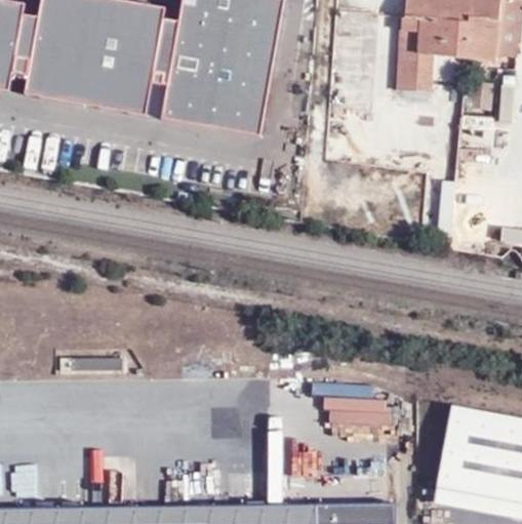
[(164,8),(118,0),(40,0),(31,58),(14,56),(23,3),(6,0),(0,0),(0,90),(7,92),(11,74),(26,76),(23,94),(145,116),(150,84),(155,61),(164,8)]
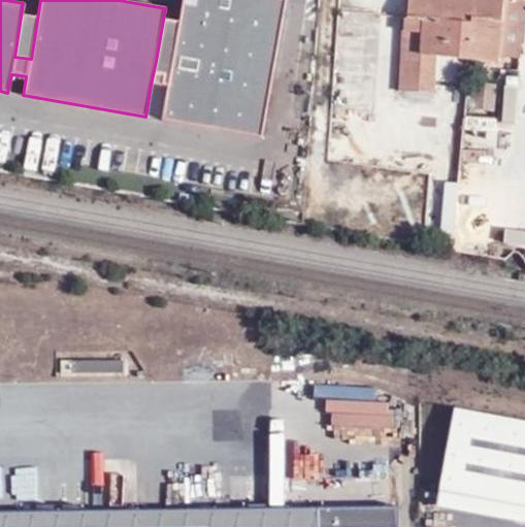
[(182,0),(171,64),(156,61),(151,85),(166,87),(161,120),(261,138),(284,0),(182,0)]
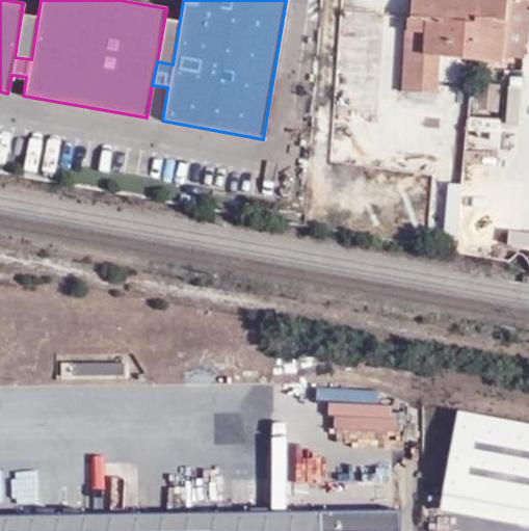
[(470,59),(475,0),(410,0),(408,19),(423,20),(420,55),(440,56),(470,59)]
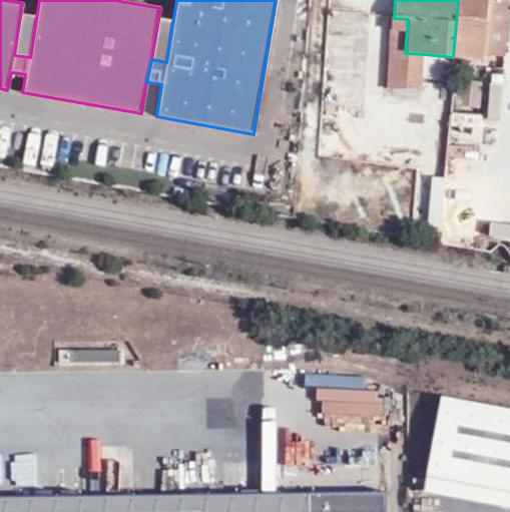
[(458,0),(453,57),(454,58),(484,61),(484,54),(503,56),(508,0),(458,0)]
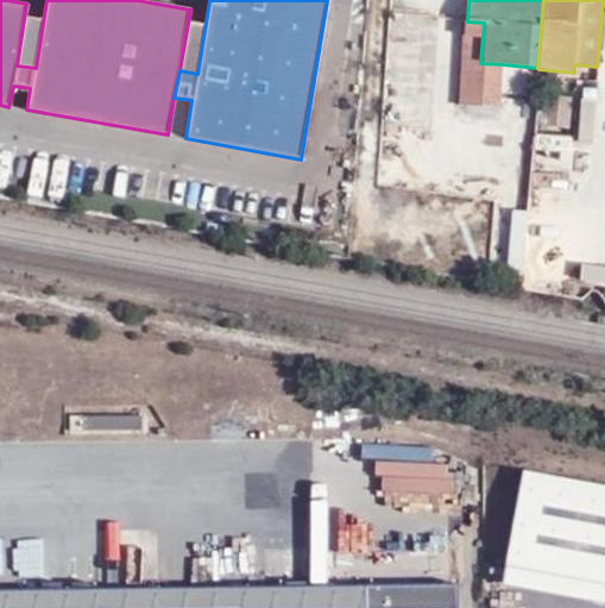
[(499,105),(503,64),(480,63),(484,23),(467,22),(462,20),(459,102),(499,105)]
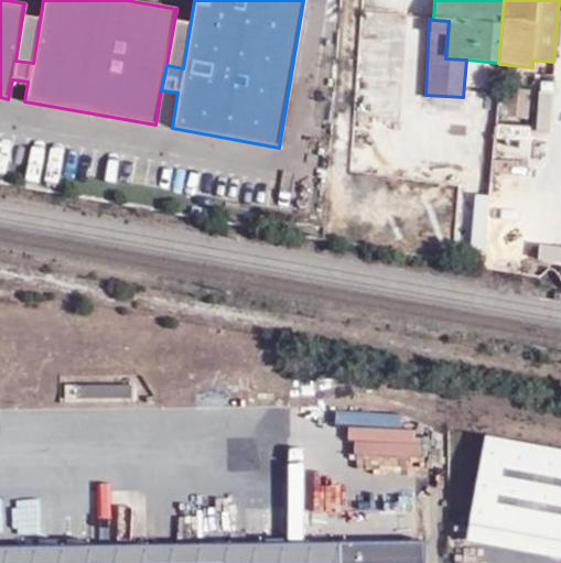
[(522,160),(549,162),(552,126),(495,121),(489,187),(483,268),(498,269),(500,240),(516,241),(522,160)]
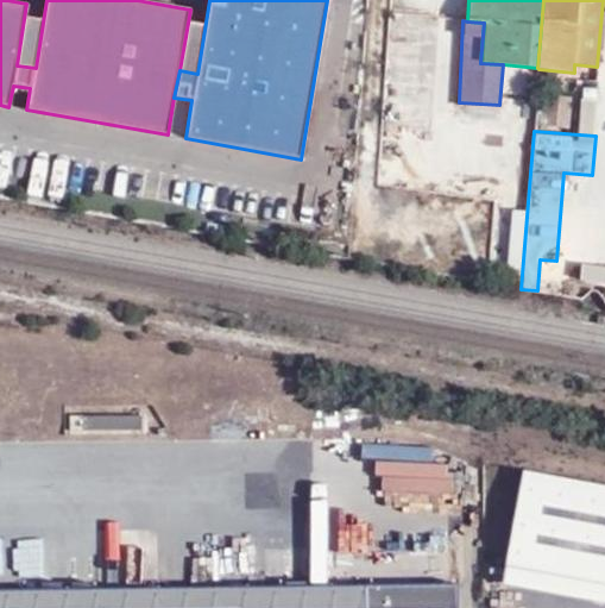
[(489,264),(520,267),(525,207),(495,204),(489,264)]
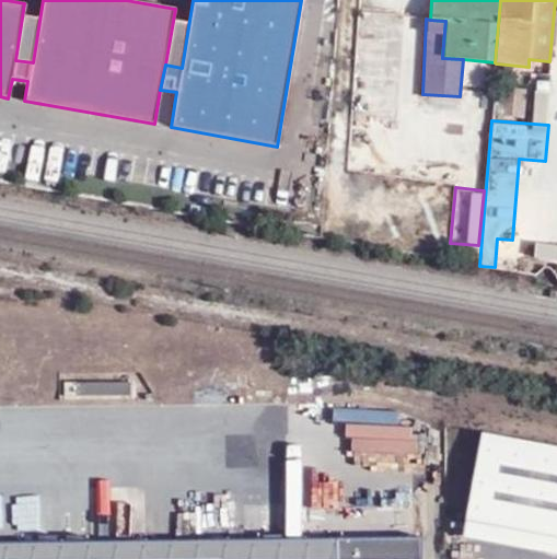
[(556,249),(512,243),(508,271),(535,275),(540,269),(545,265),(549,267),(555,280),(556,280),(556,249)]
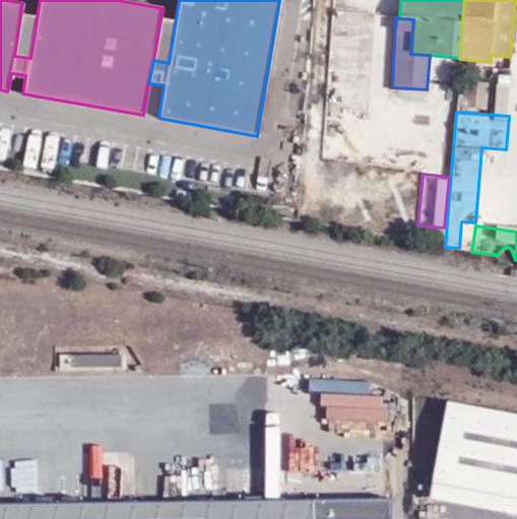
[(516,413),(445,400),(427,499),(516,516),(516,413)]
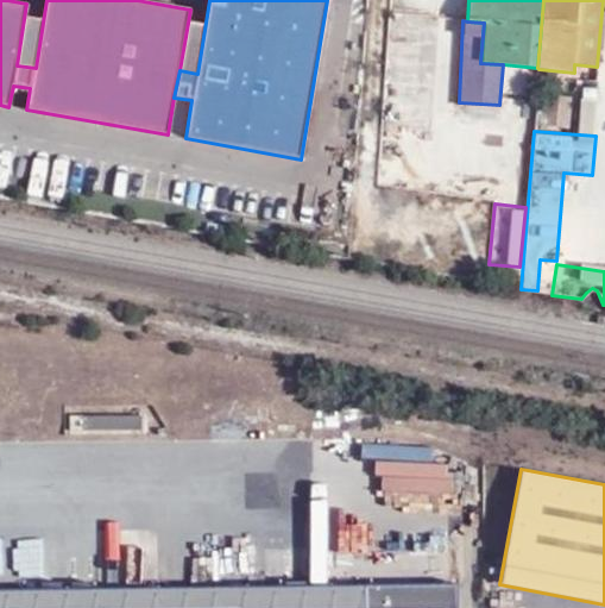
[(115,555),(115,521),(99,522),(100,555),(115,555)]
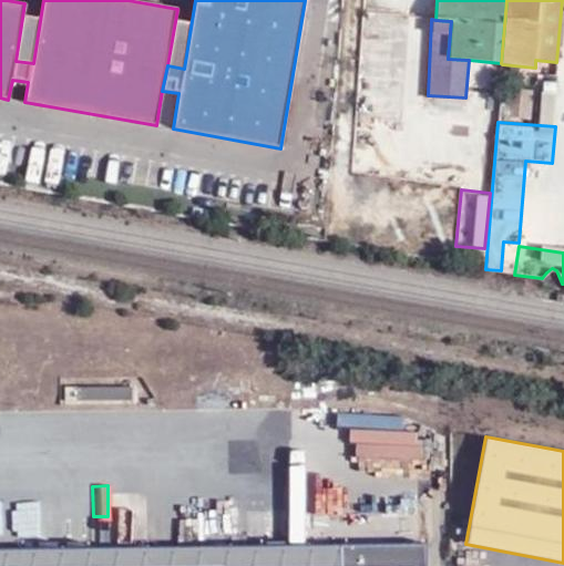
[(0,565),(427,565),(427,543),(340,544),(0,548),(0,565)]
